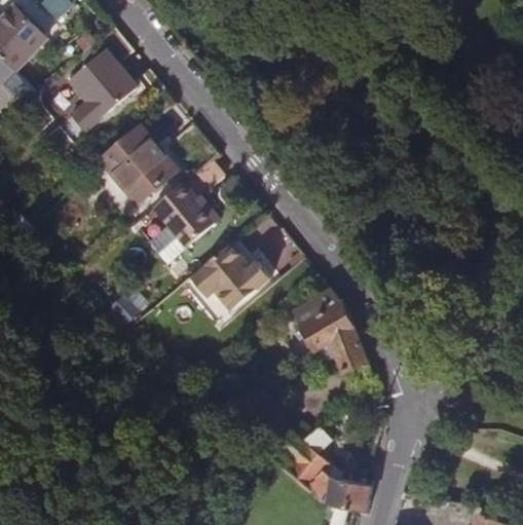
[(37,0),(51,14),(64,0),(37,0)]
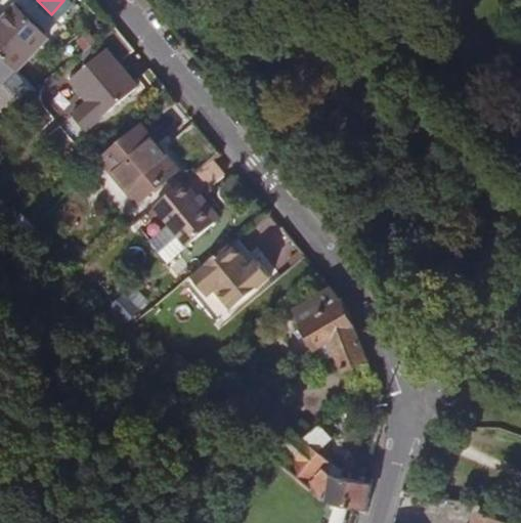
[(0,109),(13,96),(22,103),(34,91),(13,70),(45,38),(15,7),(0,22),(0,109)]
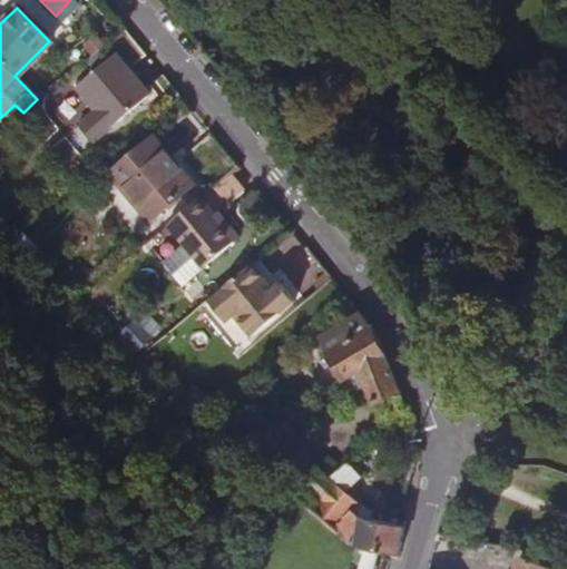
[(115,54),(74,88),(100,120),(91,129),(97,137),(147,94),(115,54)]
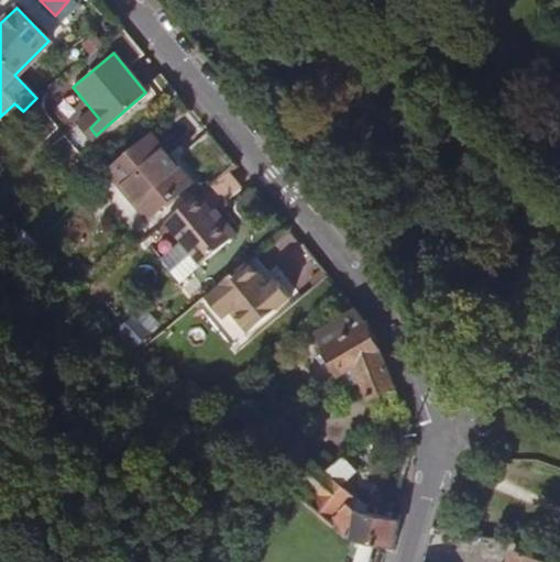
[(149,135),(109,171),(146,218),(188,183),(149,135)]
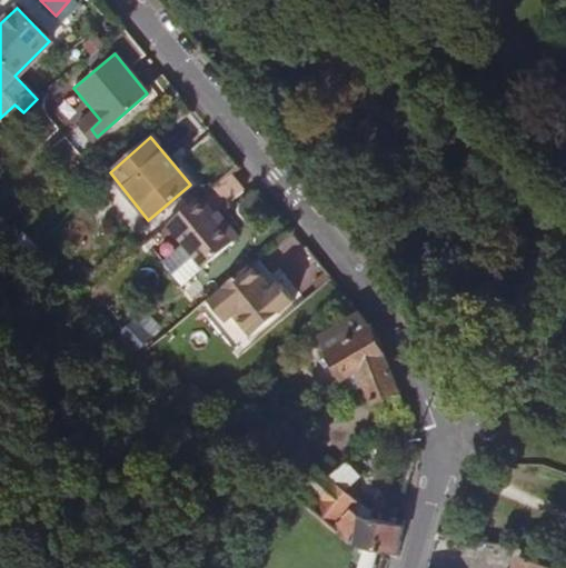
[(234,240),(197,197),(164,226),(200,268),(234,240)]
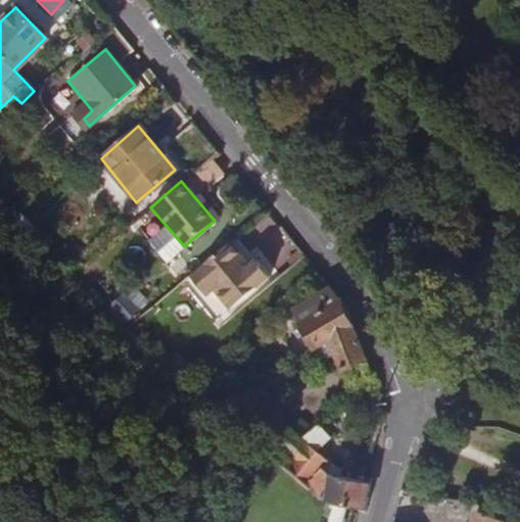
[(249,265),(229,242),(190,276),(206,295),(215,289),(230,309),(269,275),(255,259),(249,265)]
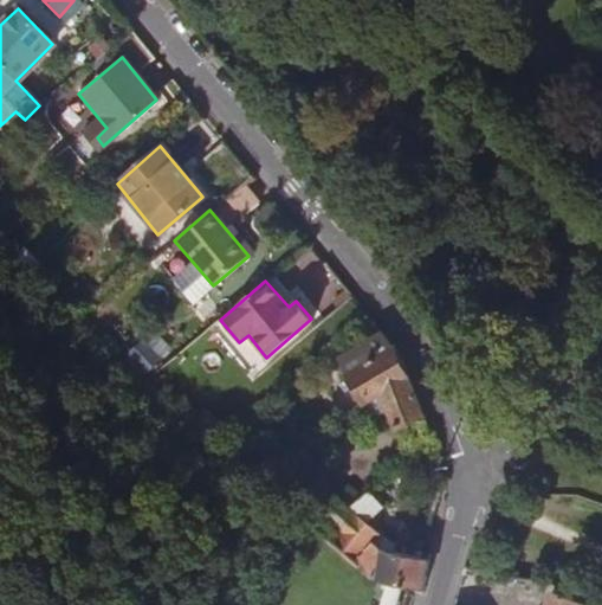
[(394,345),(381,330),(335,359),(361,405),(380,398),(384,411),(393,430),(422,417),(394,345)]
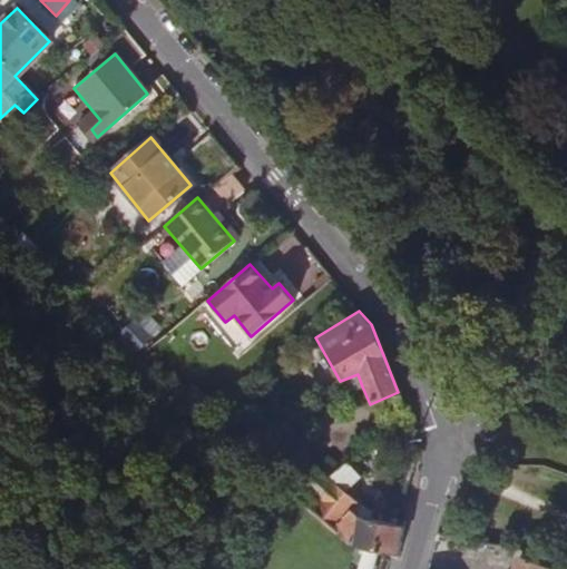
[(358,374),(340,381),(345,390),(352,391),(362,386),(358,374)]
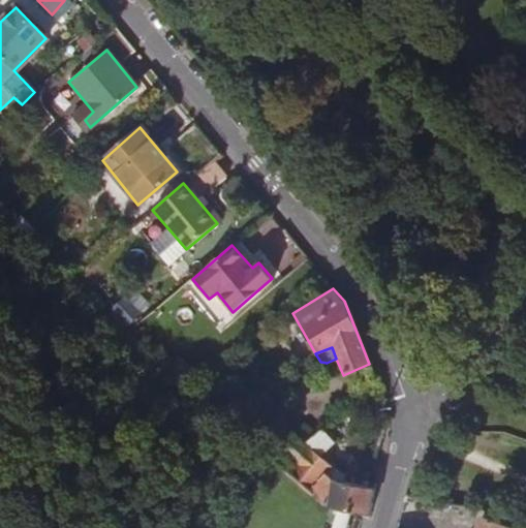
[(269,442),(295,464),(307,447),(304,442),(315,433),(307,423),(294,432),(287,430),(277,405),(287,399),(291,390),(280,371),(245,389),(270,438),(269,442)]
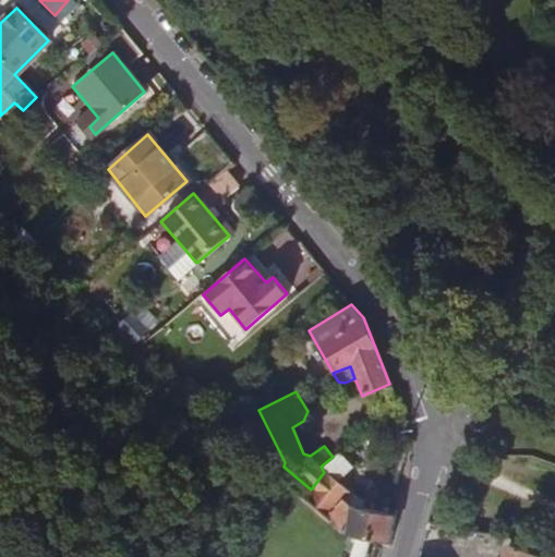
[(311,489),(303,498),(346,534),(375,541),(387,542),(394,516),(360,509),(361,500),(335,481),(351,467),(339,452),(333,457),(321,467),(324,472),(311,489)]
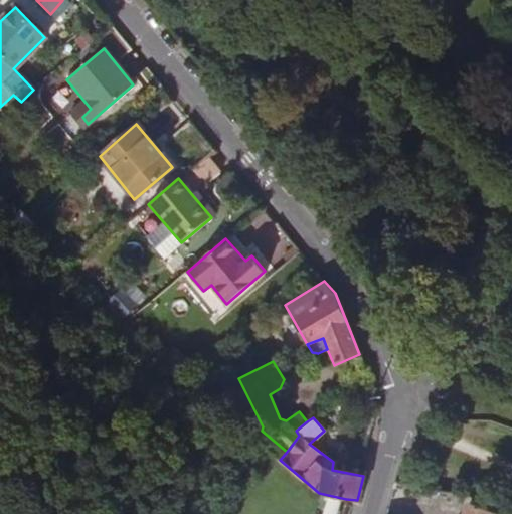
[(498,513),(499,513),(469,503),(466,513),(498,513)]
